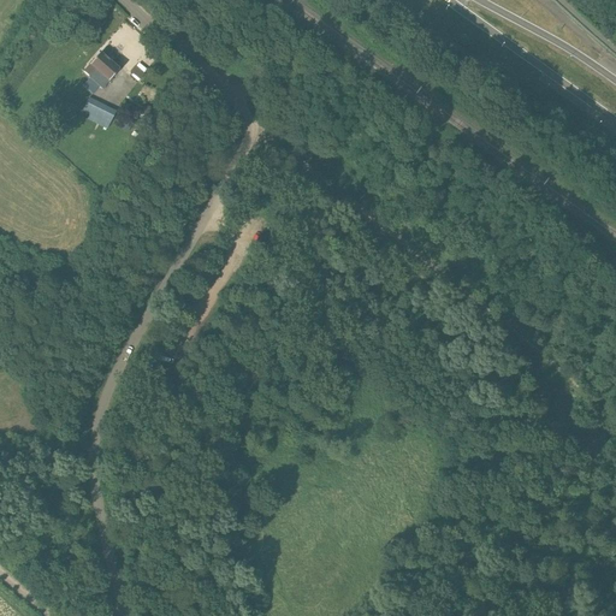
[(100,88),(102,89),(119,70),(100,53),(83,72),(89,78),(83,87),(93,94),(100,88)]
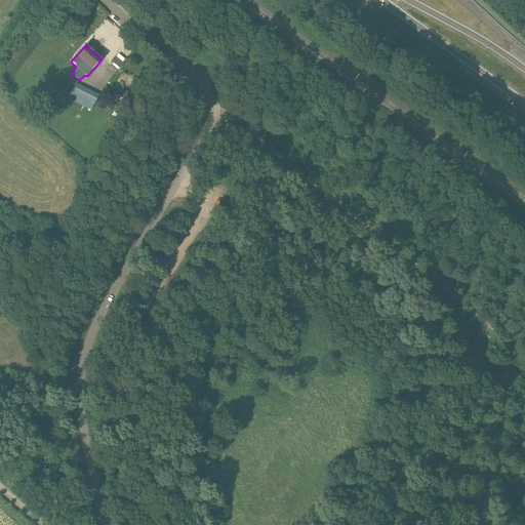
[(91,110),(98,94),(76,83),(71,93),(77,96),(75,102),(91,110)]
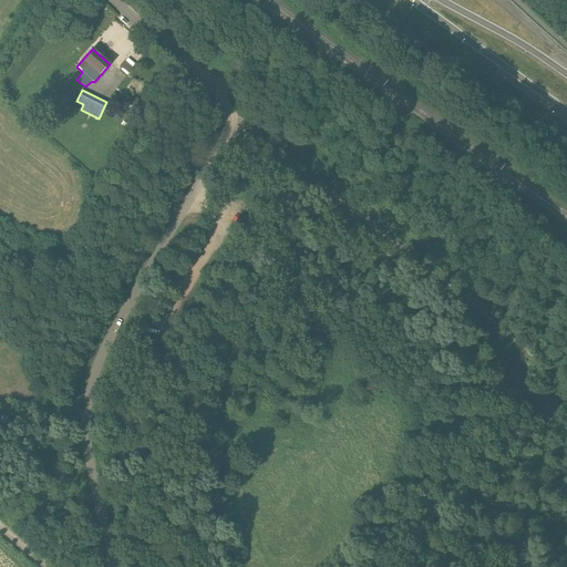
[(138,115),(138,99),(129,99),(130,115),(138,115)]
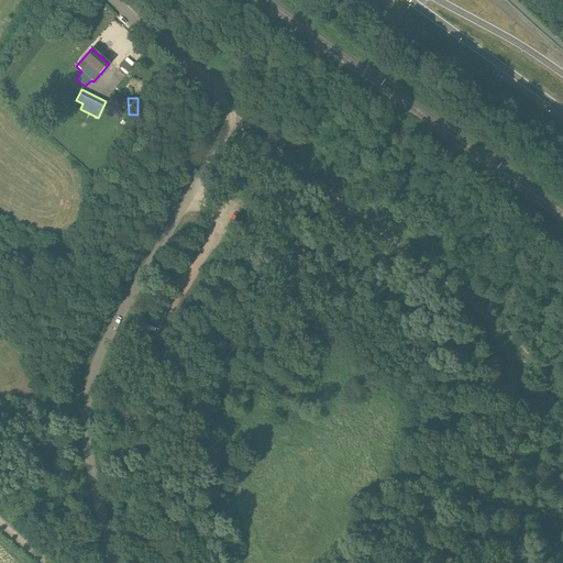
[(112,118),(117,121),(122,114),(117,111),(112,118)]
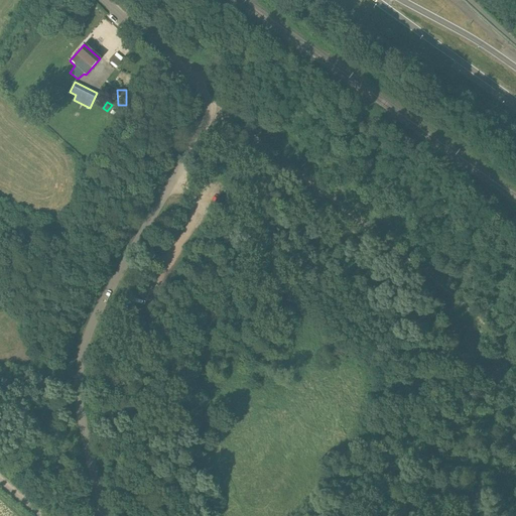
[(112,110),(110,113),(118,119),(120,116),(112,110)]
